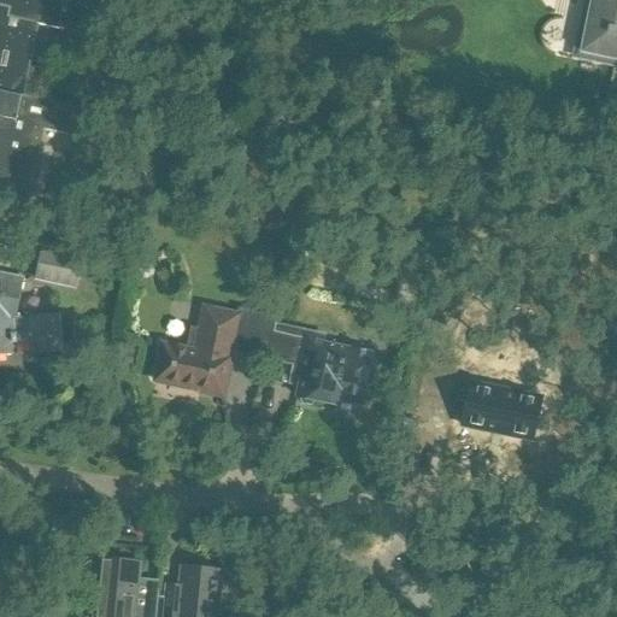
[(0,0),(0,92),(4,93),(24,95),(39,27),(94,37),(101,3),(88,0),(0,0)]
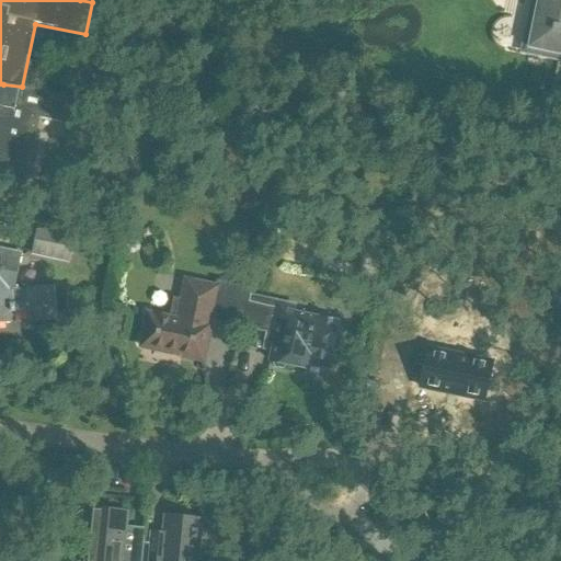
[(560,0),(536,0),(527,46),(560,53),(560,0)]
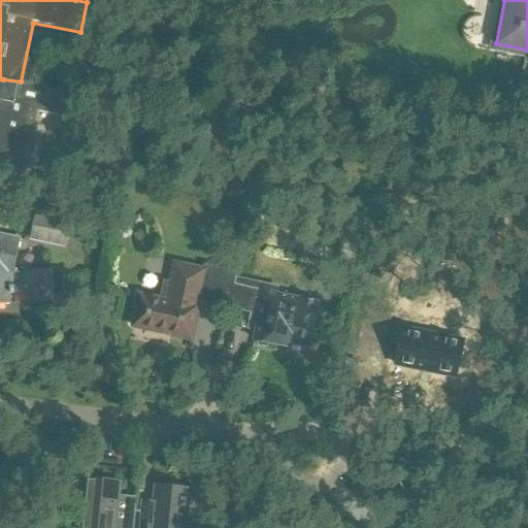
[(64,91),(21,81),(3,79),(0,95),(0,174),(22,179),(36,111),(58,116),(64,91)]
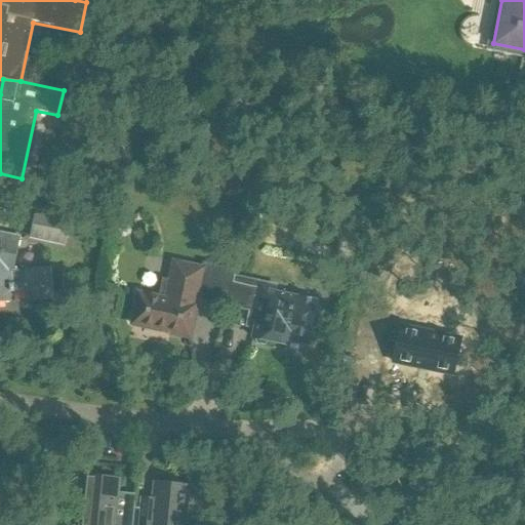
[(30,239),(65,246),(71,218),(35,211),(30,239)]
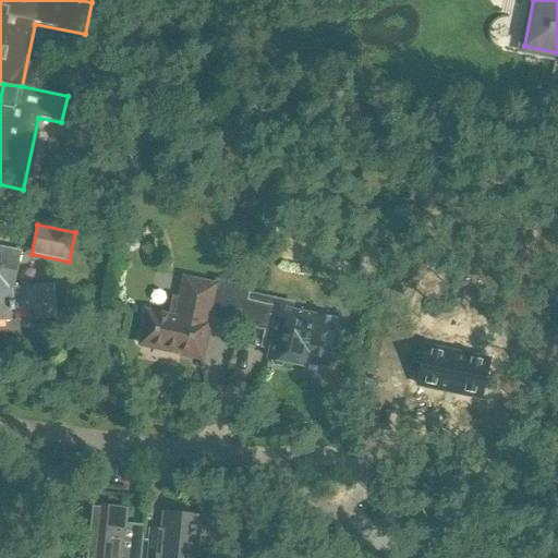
[(13,286),(20,254),(0,250),(0,319),(12,319),(12,310),(31,308),(31,317),(53,316),(51,286),(9,288),(10,284),(13,286)]
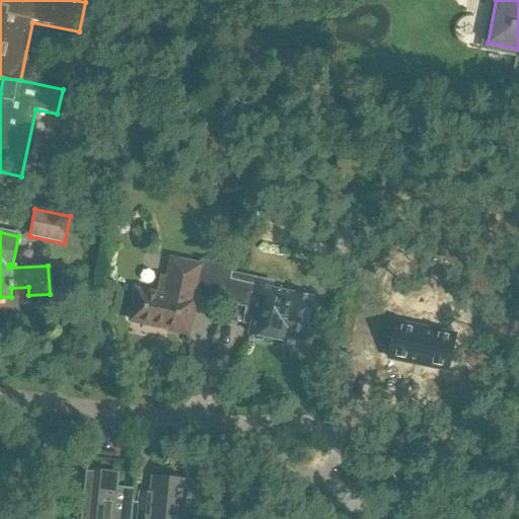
[(224,301),(231,267),(202,261),(201,265),(171,258),(167,279),(162,278),(158,294),(137,289),(131,318),(168,326),(168,330),(189,335),(189,334),(188,334),(196,295),(224,301)]
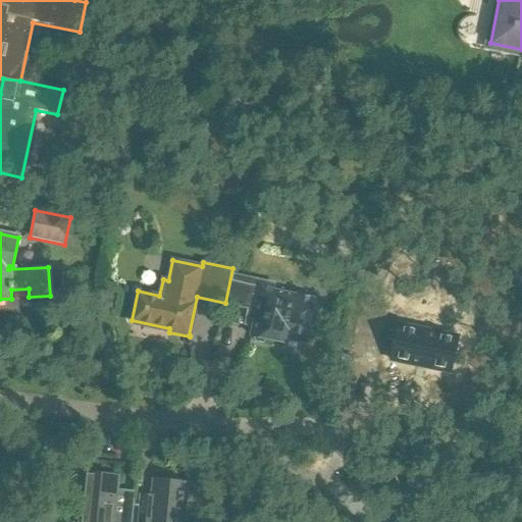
[(232,268),(225,303),(249,308),(247,320),(254,321),(251,336),(254,336),(256,342),(263,343),(266,340),(282,343),(288,338),(290,331),(307,335),(309,327),(315,325),(318,311),(313,307),(315,300),(262,289),(263,282),(231,275),(232,268)]
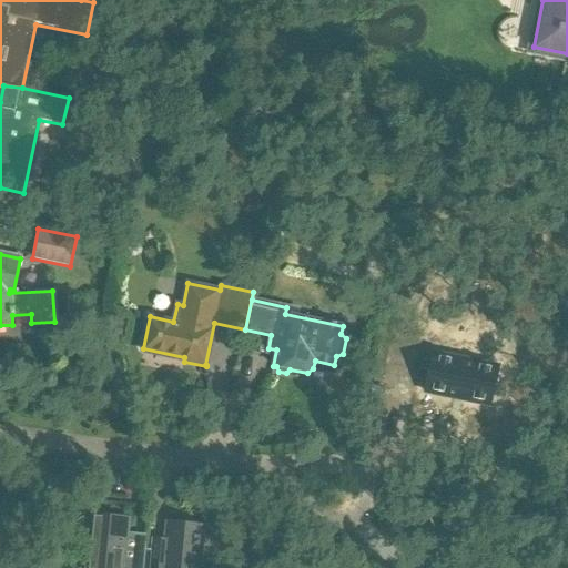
[(121,338),(123,324),(107,321),(103,335),(121,338)]
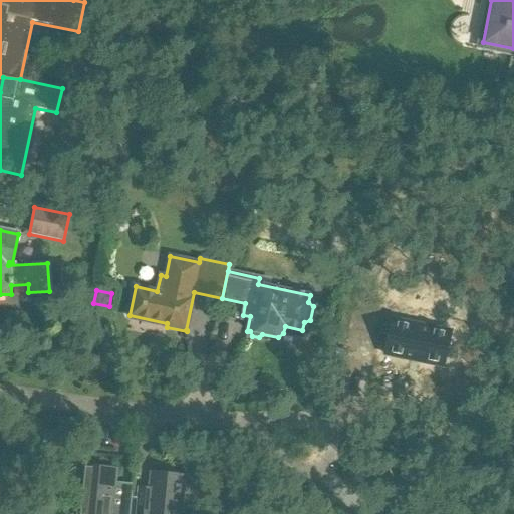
[(354,328),(358,307),(371,310),(373,297),(350,292),(343,325),(354,328)]
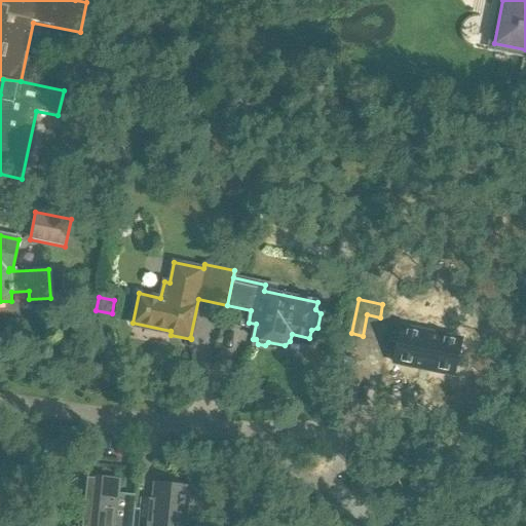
[(461,340),(402,327),(393,363),(454,376),(461,340)]
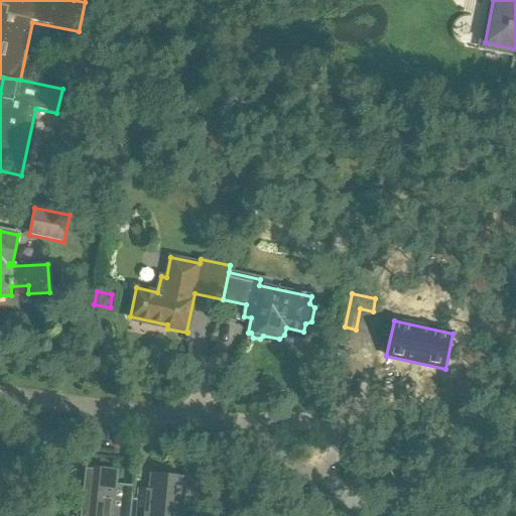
[(128,515),(129,509),(113,508),(117,472),(84,469),(84,472),(75,471),(70,475),(69,490),(73,495),(81,496),(79,515),(128,515)]
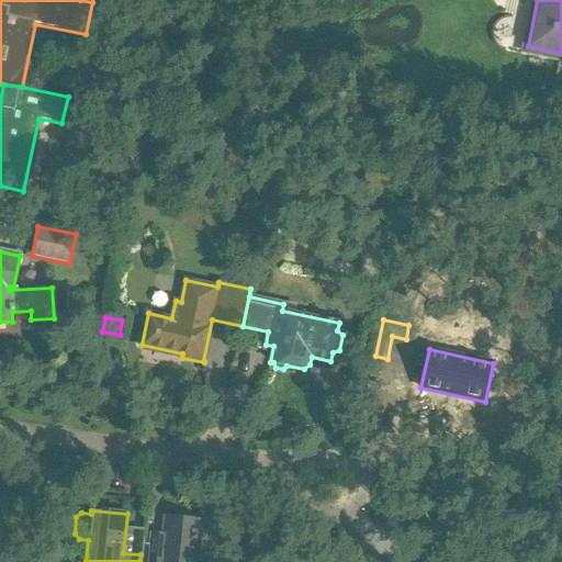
[(141,554),(139,561),(197,561),(201,526),(201,521),(189,520),(166,518),(164,540),(161,557),(144,554),(142,554),(141,554)]
